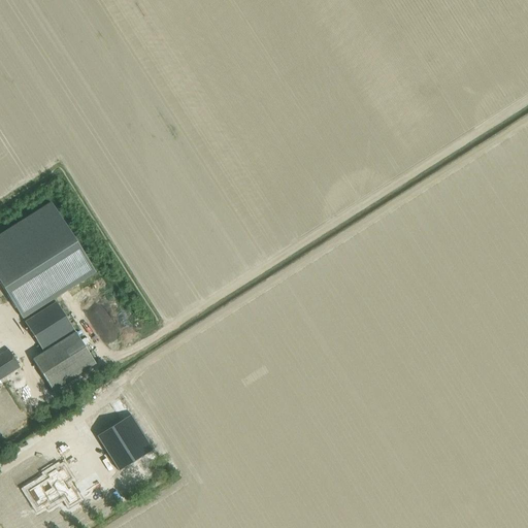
[(53,205),(0,237),(0,285),(22,320),(95,273),(53,205)]
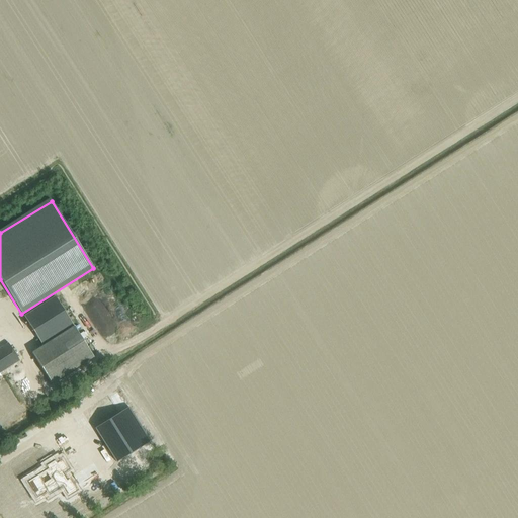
[(92,356),(55,297),(23,317),(42,347),(31,353),(50,382),(92,356)]
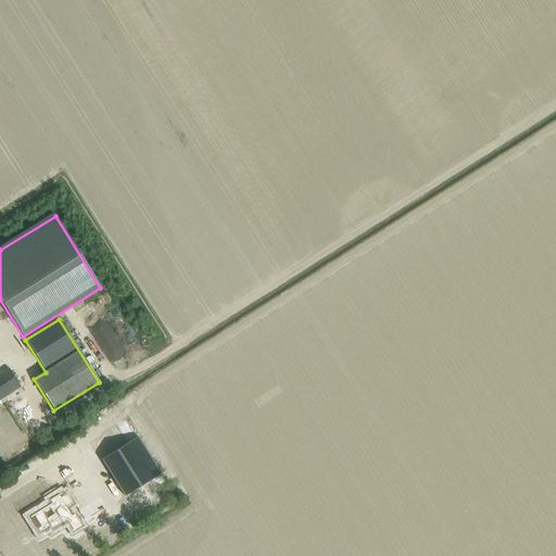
[(0,400),(20,388),(8,369),(0,374),(0,400)]
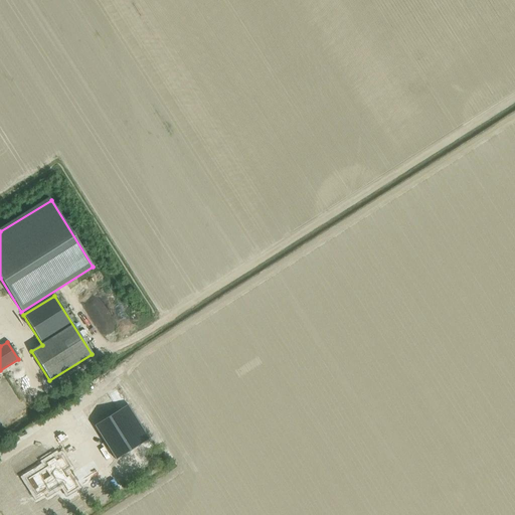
[(82,431),(116,408),(107,394),(73,416),(82,431)]
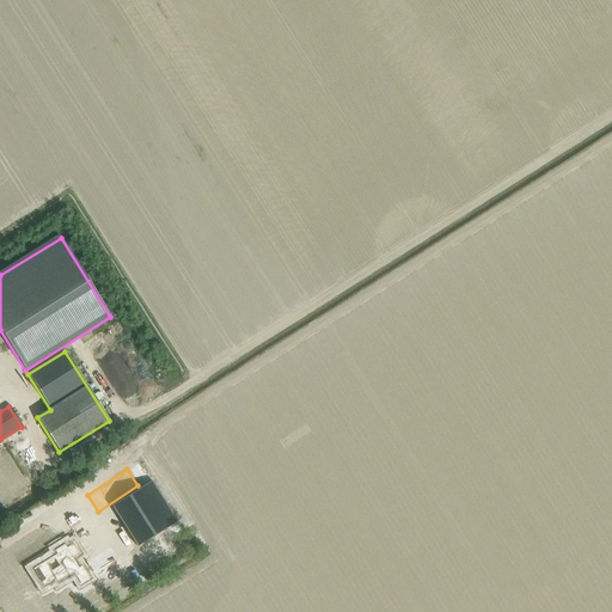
[(138,548),(177,522),(151,482),(111,507),(138,548)]
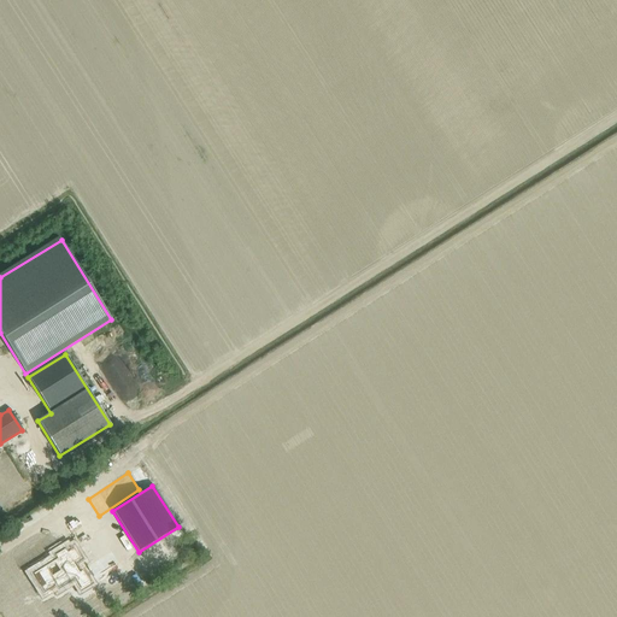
[(74,562),(80,558),(72,547),(66,551),(65,547),(54,554),(57,558),(33,574),(43,591),(56,583),(58,587),(74,577),(81,588),(90,582),(82,569),(80,571),(74,562)]
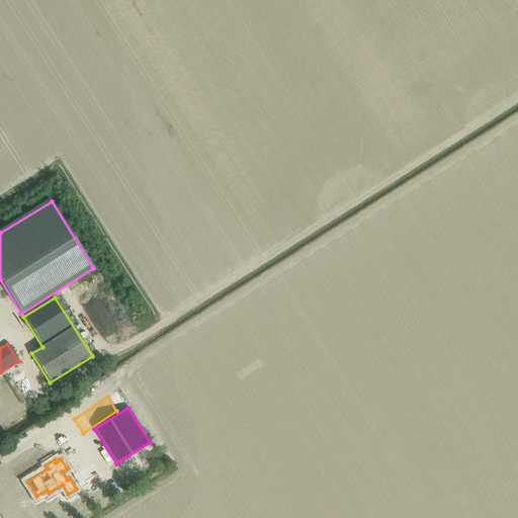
[(75,492),(85,507),(94,501),(84,486),(75,492)]
